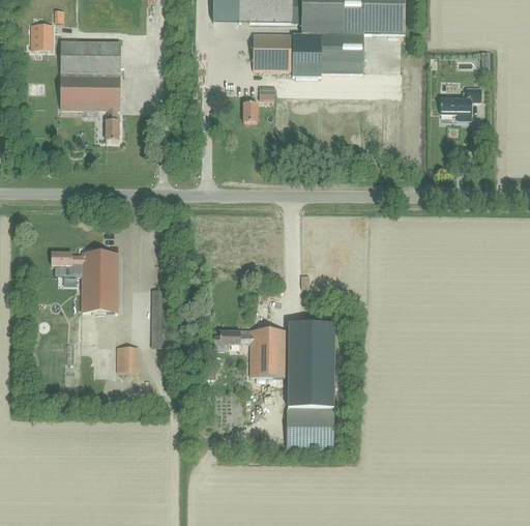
[(362,72),(363,32),(363,0),(238,0),(238,23),(301,23),(301,34),(290,34),(254,33),(253,69),(291,69),(291,76),(320,76),(320,71),(362,72)]
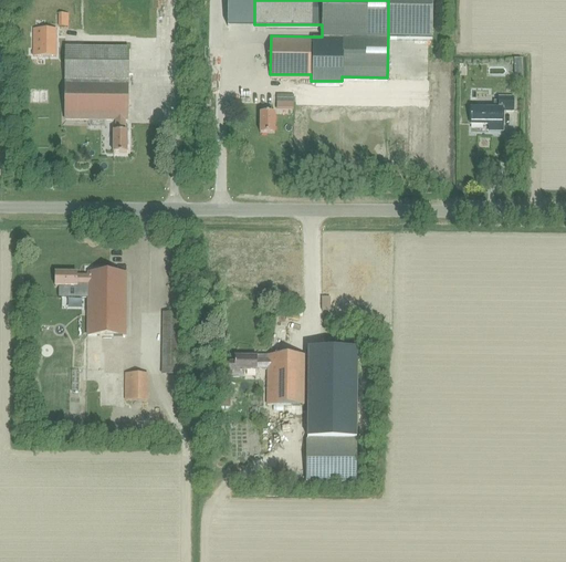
[(388,0),(388,34),(432,34),(432,0),(388,0)]
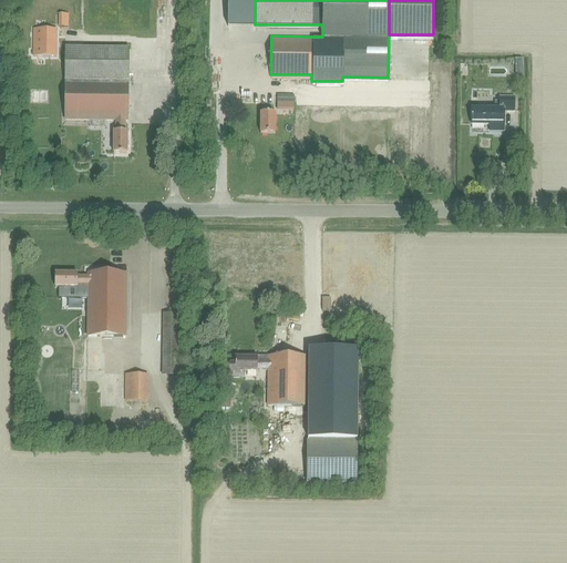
[(55,53),(55,26),(33,26),(33,53),(55,53)]
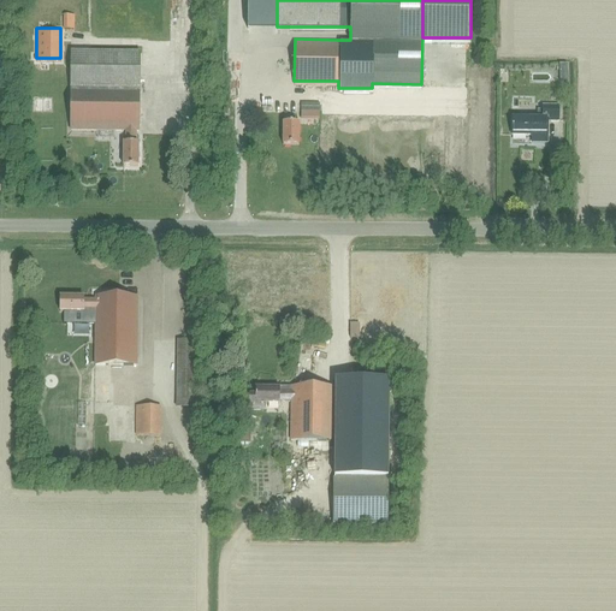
[(138,128),(140,89),(140,49),(71,48),(71,88),(70,126),(125,128),(125,140),(123,140),(123,162),(138,162),(138,140),(136,140),(136,128),(138,128)]
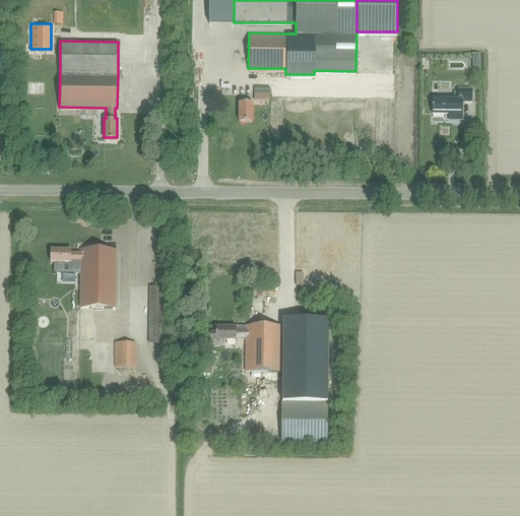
[(453,95),(432,94),(432,111),(461,111),(462,100),(471,100),(471,86),(458,86),(458,89),(453,89),(453,95)]
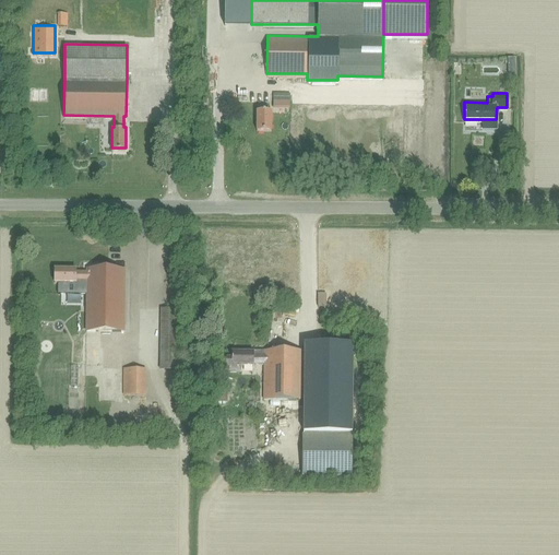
[(271,129),(271,108),(266,108),(266,102),(257,102),(257,108),(256,129),(271,129)]
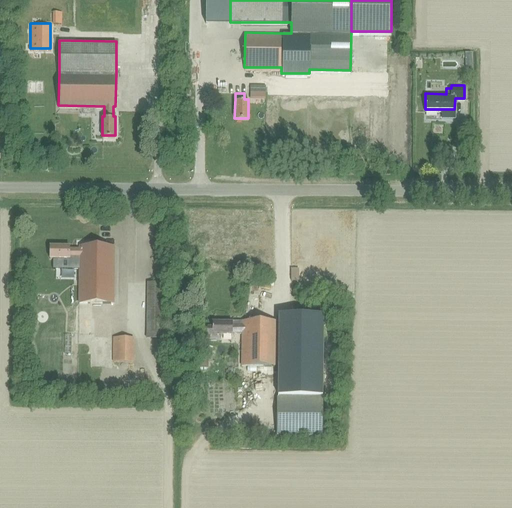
[(114,300),(114,243),(79,243),(79,245),(69,245),(69,244),(50,243),(50,256),(69,256),(69,254),(79,254),(79,300),(114,300)]
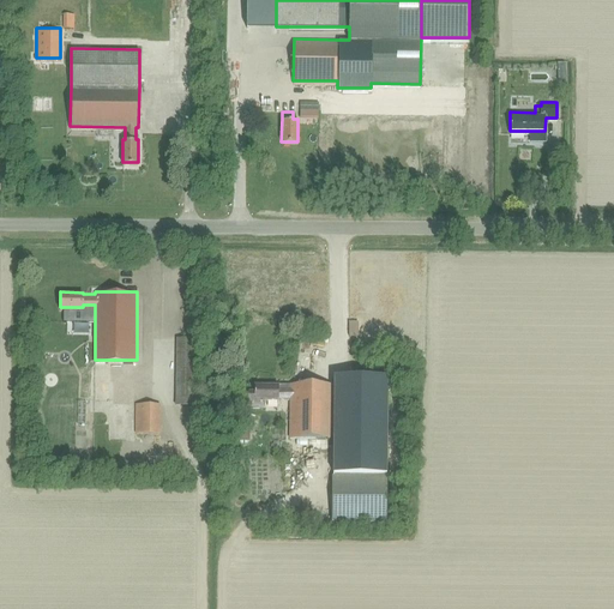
[(194,402),(197,336),(176,335),(175,402),(194,402)]
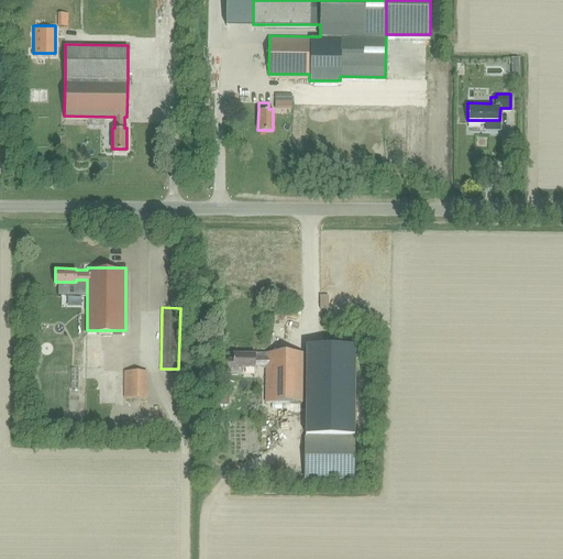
[(354,435),(355,347),(306,346),(304,434),(354,435)]
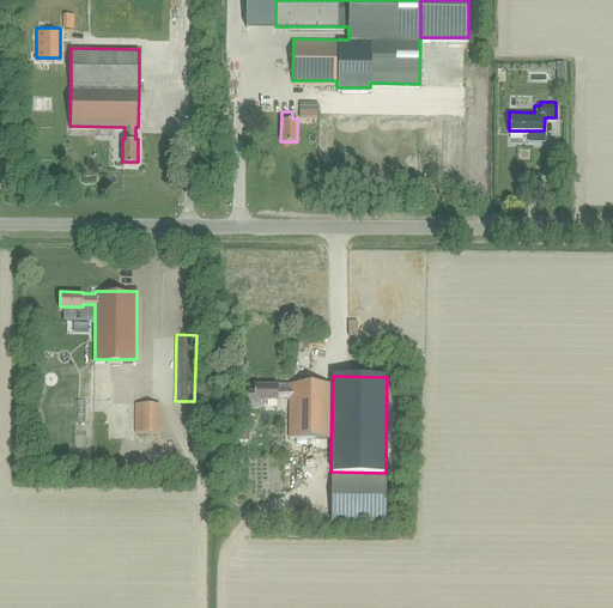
[(332,435),(332,382),(277,381),(277,383),(266,383),(266,382),(255,382),(254,388),(248,388),(248,403),(265,403),(265,396),(278,397),(278,395),(290,395),(289,435),(332,435)]
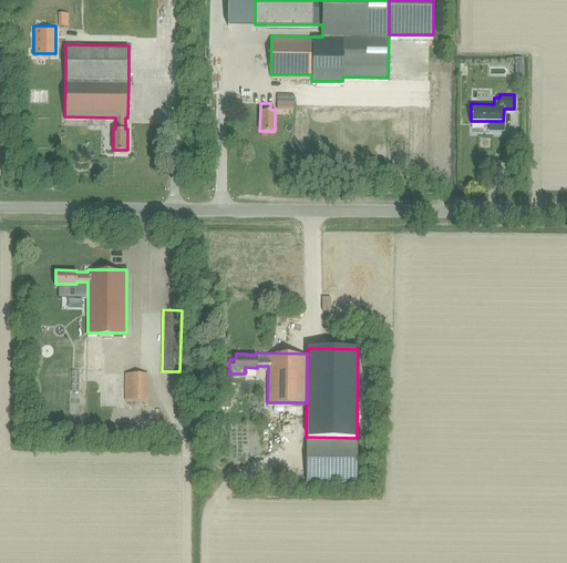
[(147,398),(148,370),(125,370),(124,398),(147,398)]
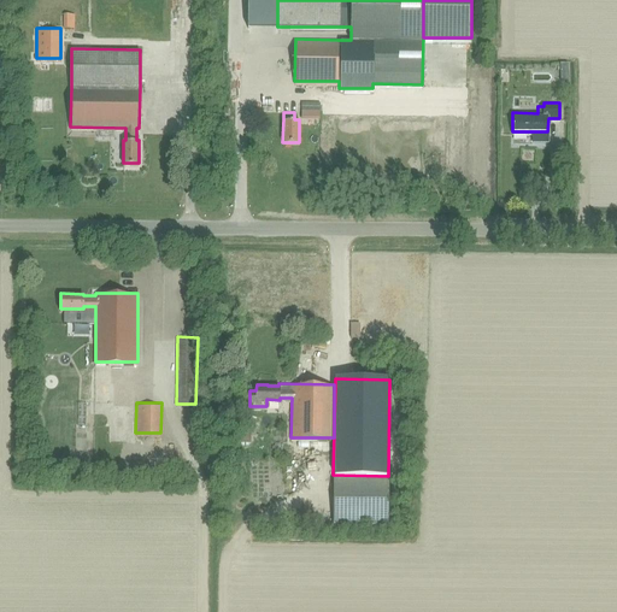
[(333,475),(331,521),(387,522),(388,476),(333,475)]
